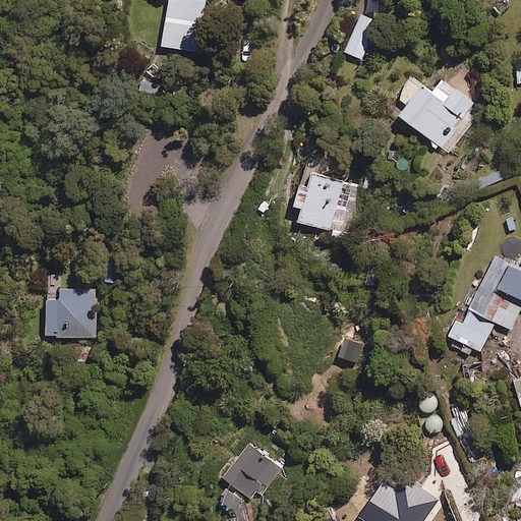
[(167,0),(162,44),(198,48),(204,0),(167,0)]
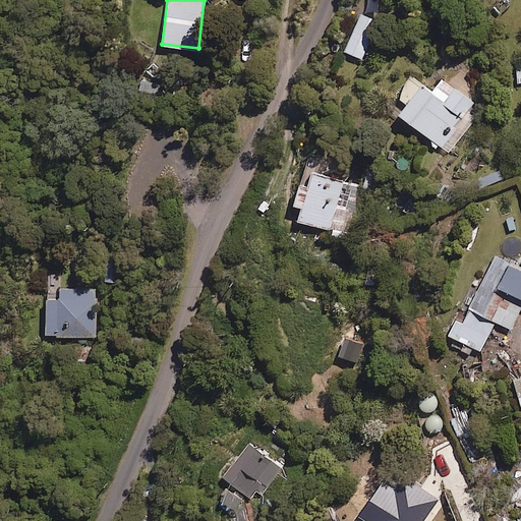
[(379,21),(361,14),(345,51),(362,59),(379,21)]
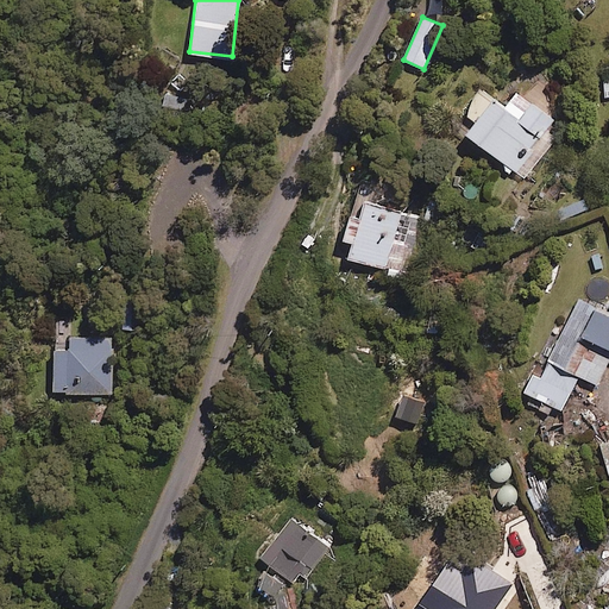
[(513,114),(481,90),(465,112),(477,121),(466,135),(516,171),(554,120),(525,98),(513,114)]
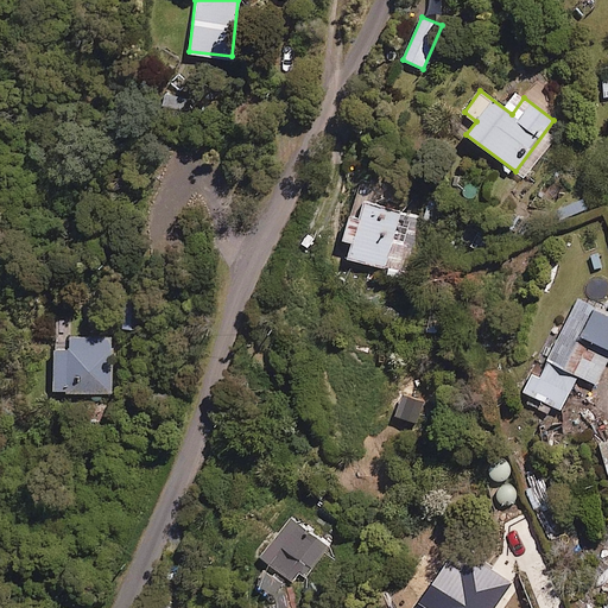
[(424,217),(368,201),(361,226),(349,222),(343,240),(354,242),(349,258),(406,274),(424,217)]
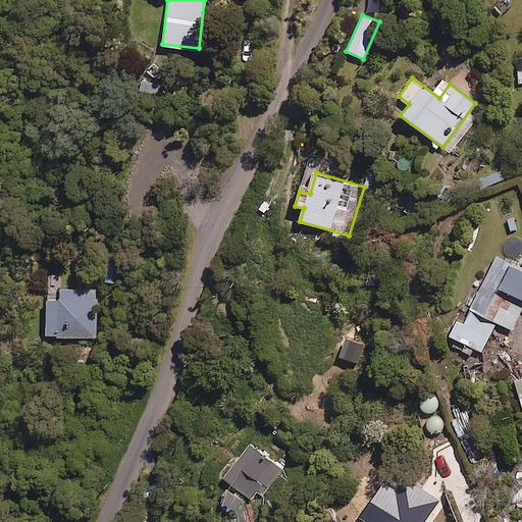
[(465,345),(462,351),(469,354),(472,348),(481,352),(497,322),(512,329),(521,309),(521,269),(497,257),(466,318),(460,315),(449,336),(465,345)]
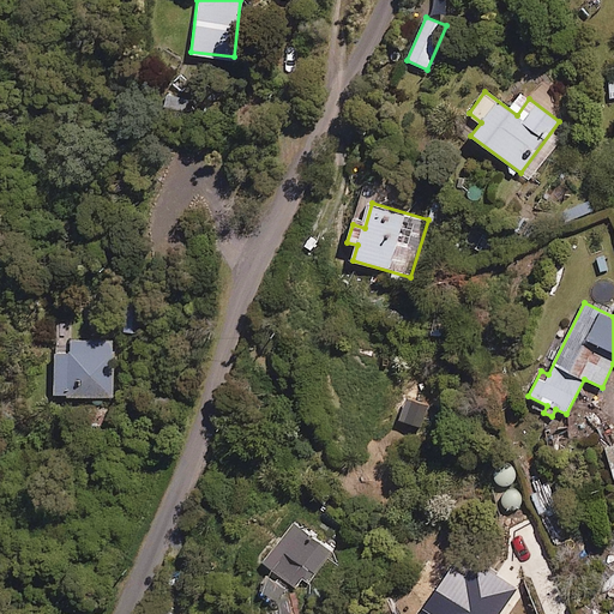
[(115,396),(114,347),(92,347),(92,342),(71,342),(72,353),(54,353),(54,397),(115,396)]
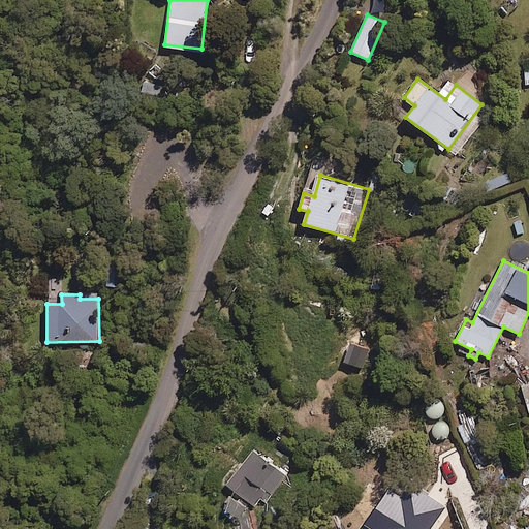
[(479,444),(462,408),(449,414),(467,450),(479,444)]
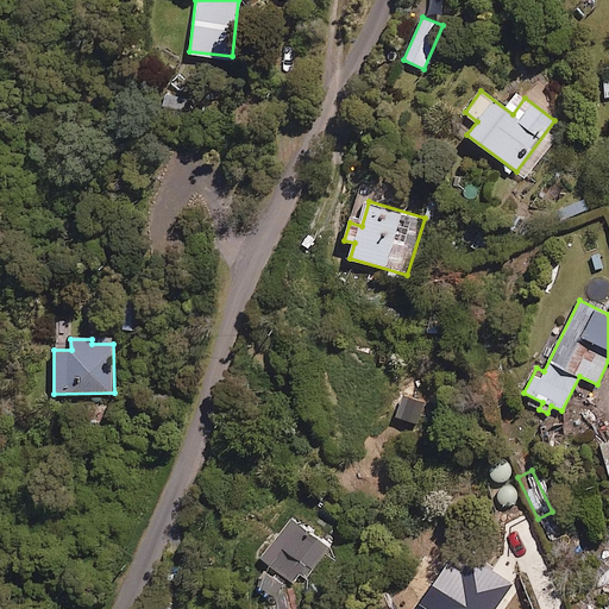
[(262,559),(289,582),(297,571),(306,577),(328,548),(293,520),(262,559)]
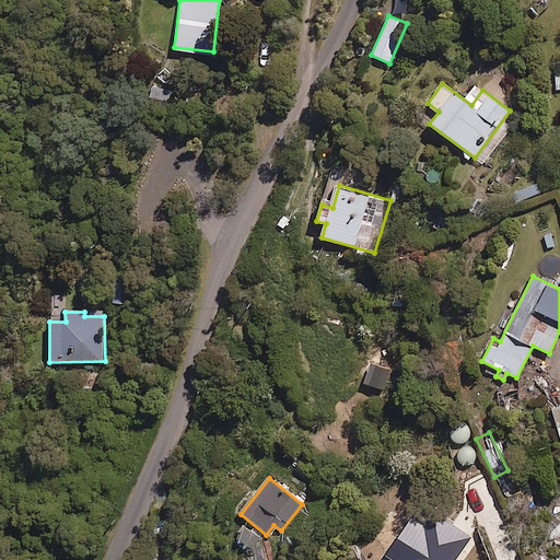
[(466,544),(439,526),(417,559),(462,559),(457,557),(466,544)]
